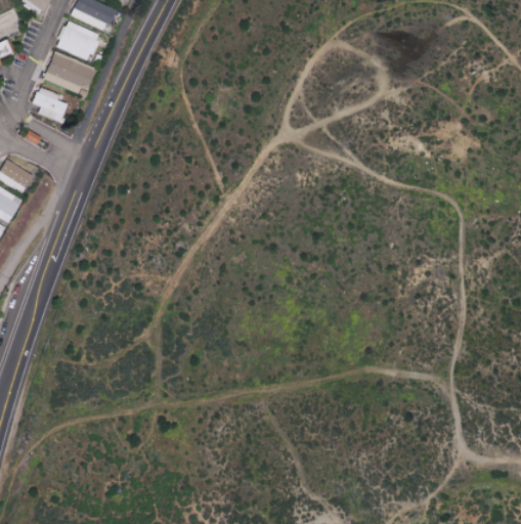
[(116,9),(94,0),(77,0),(70,16),(106,32),(116,9)]
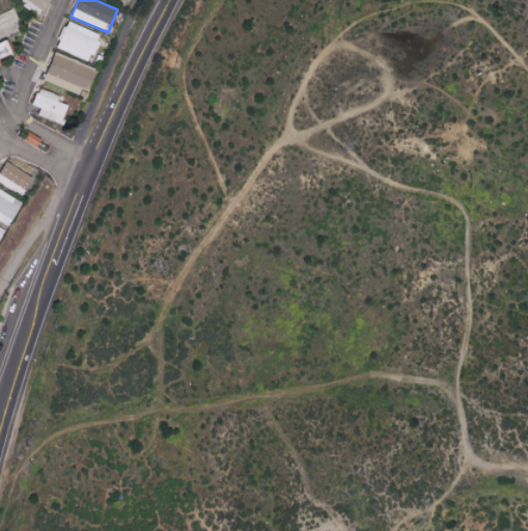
[(102,35),(68,21),(57,48),(90,62),(102,35)]
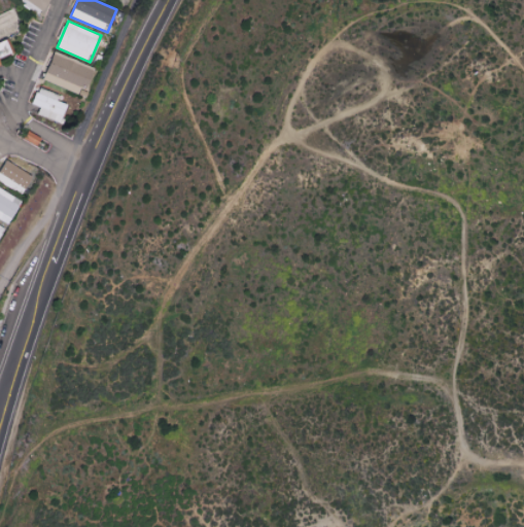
[(0,66),(1,66),(0,64),(0,59),(11,55),(6,41),(0,43),(0,66)]
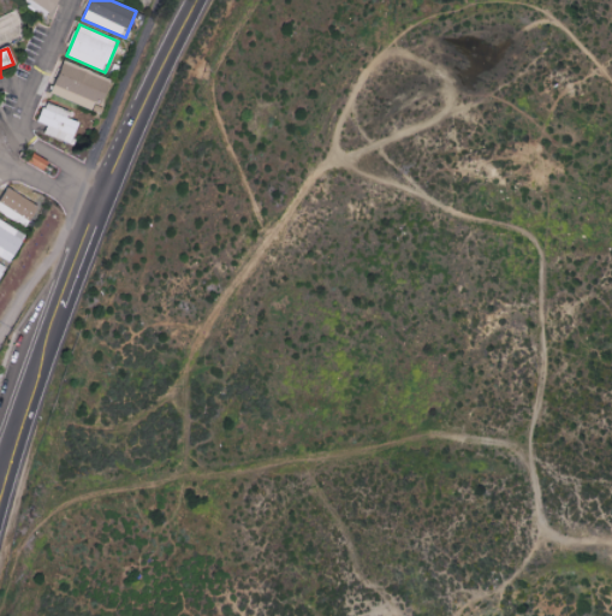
[(96,112),(110,80),(64,60),(51,93),(96,112)]
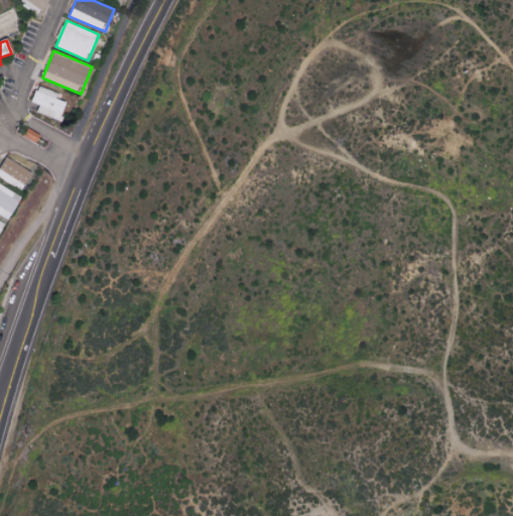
[(39,105),(37,114),(61,120),(66,102),(57,100),(59,92),(37,87),(33,104),(39,105)]
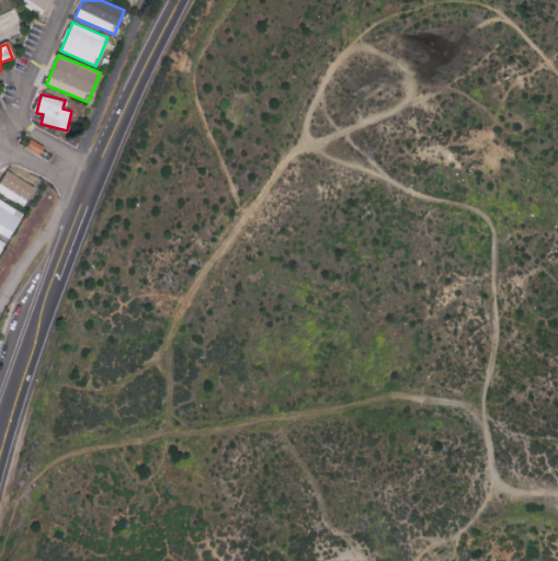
[(0,181),(0,193),(24,207),(35,189),(7,171),(0,181)]
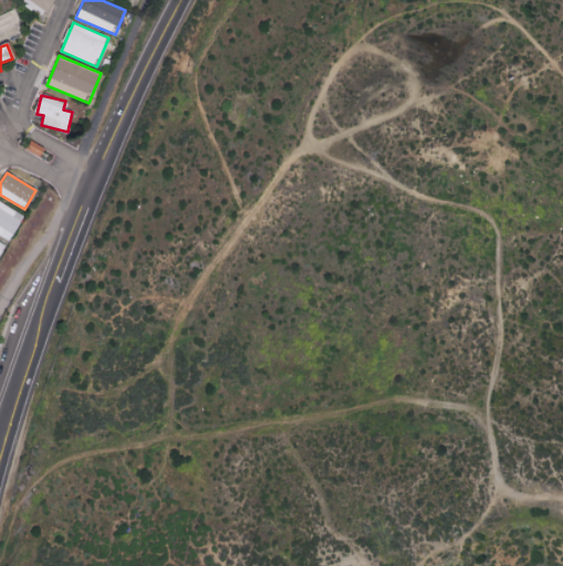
[(0,237),(9,242),(24,217),(0,201),(0,237)]
